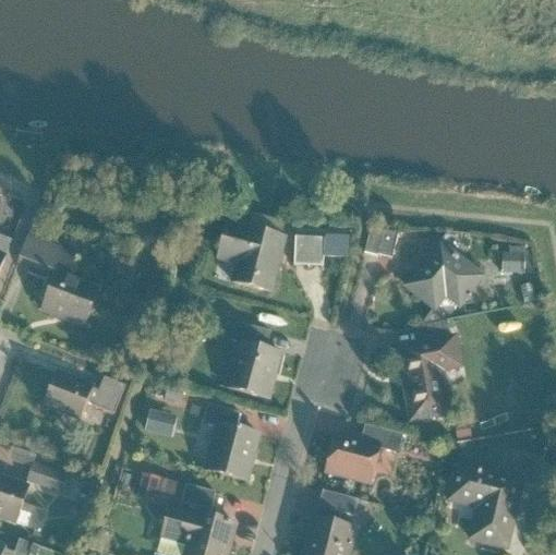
[(400,233),(370,225),(362,251),(393,260),(400,233)]
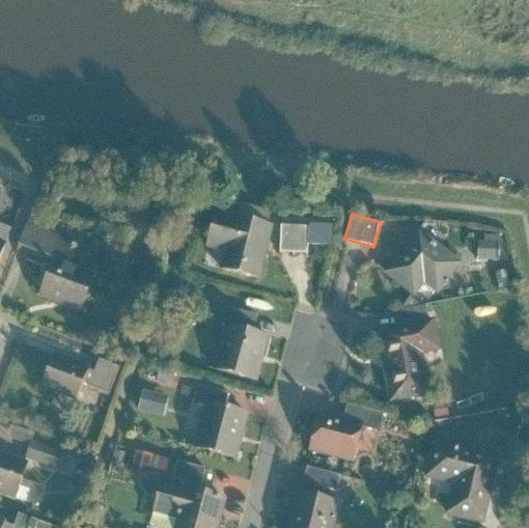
[(241,223),(211,216),(204,246),(223,250),(219,269),(257,278),(271,222),(243,216),(241,223)]
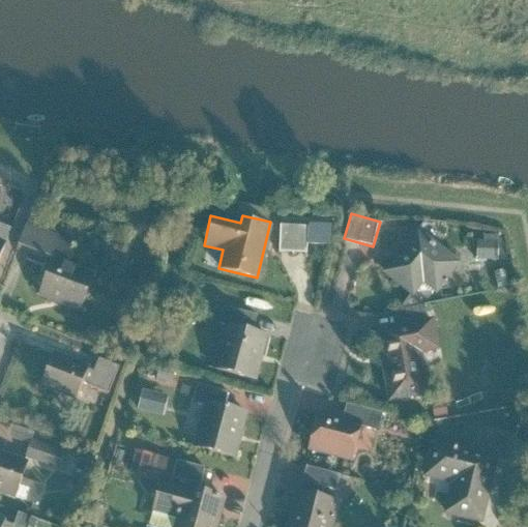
[(75,243),(25,223),(13,251),(49,264),(37,291),(80,309),(95,270),(68,259),(75,243)]
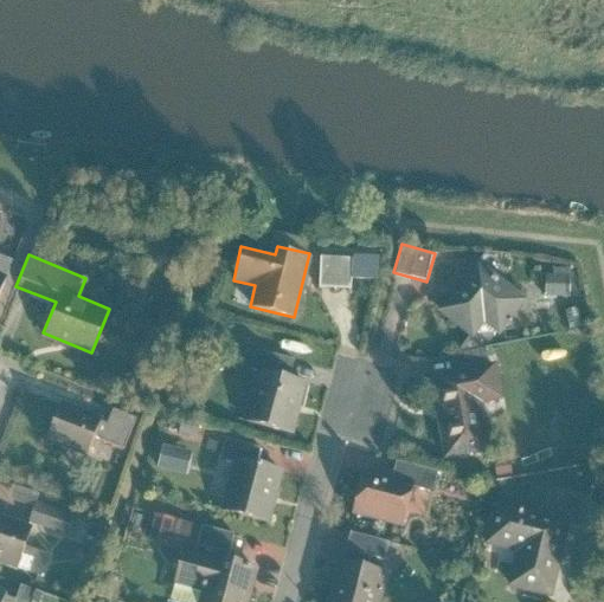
[(351,254),(319,256),(321,286),(348,285),(351,254)]
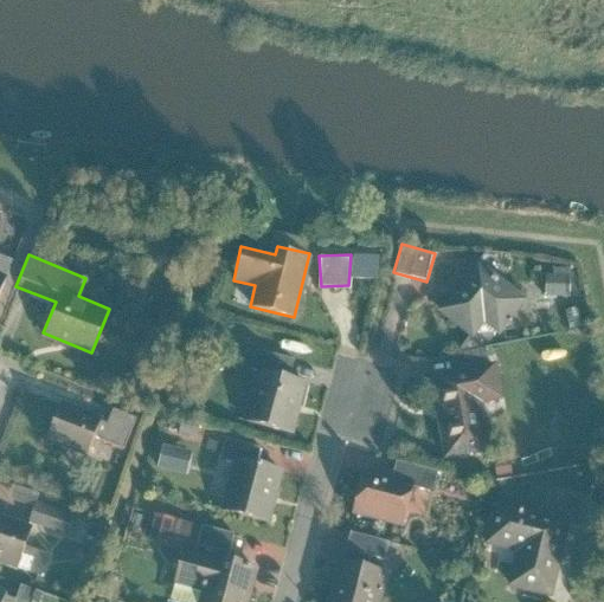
[(522,296),(475,258),(436,306),(483,345),(522,296)]
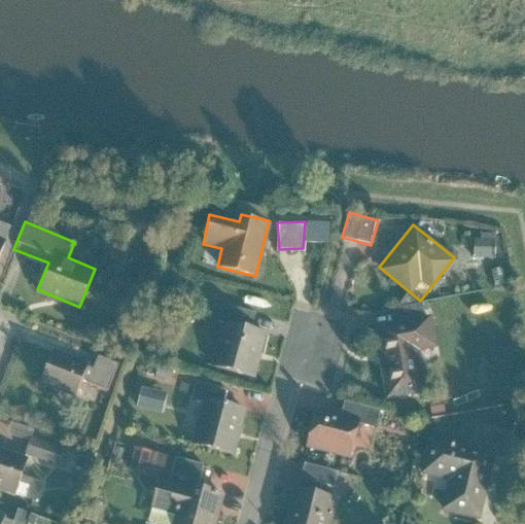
[(498,233),(470,233),(470,255),(498,256),(498,233)]
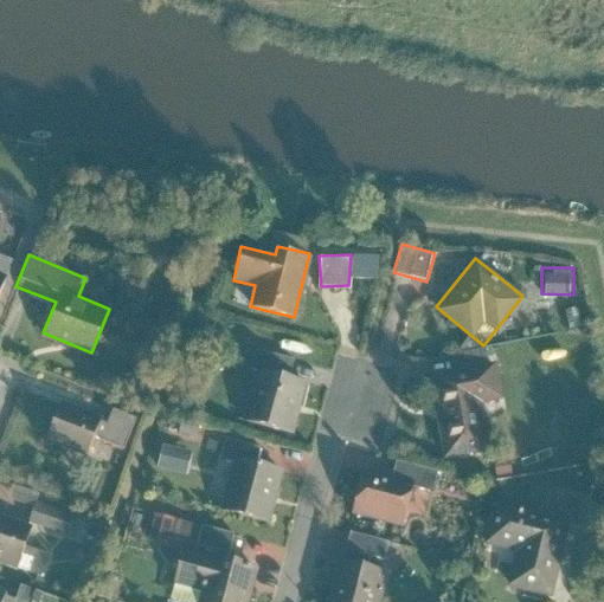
[(248,363),(256,366),(242,418),(291,432),(307,376),(290,373),(295,358),(252,347),(248,363)]
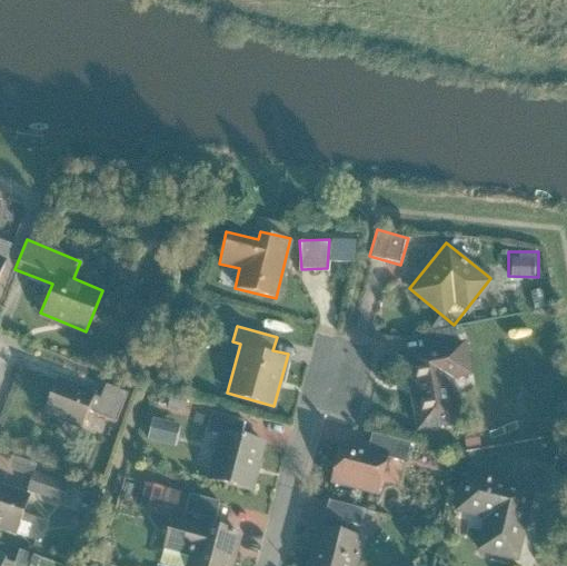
[(467,337),(406,347),(418,429),(461,423),(455,377),(473,374),(467,337)]
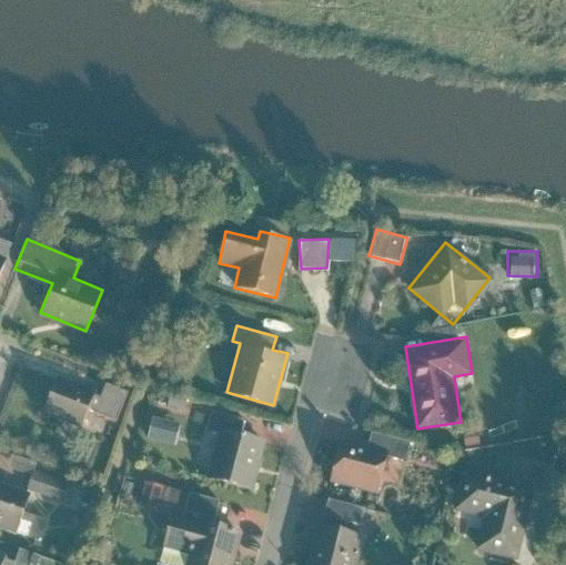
[(128,392),(103,382),(99,394),(57,377),(43,411),(80,425),(86,411),(115,422),(128,392)]
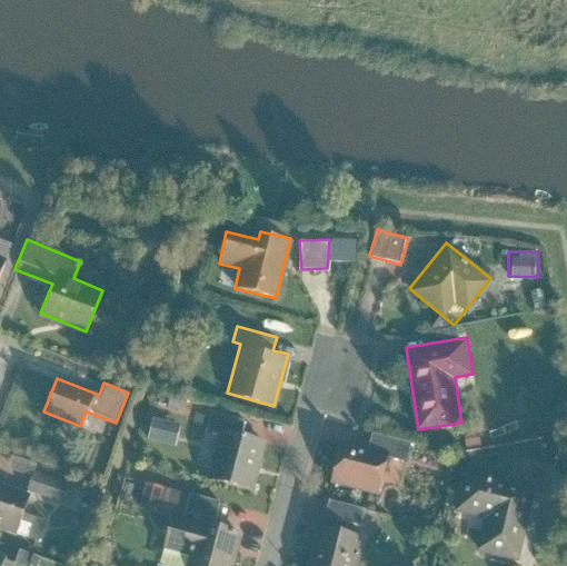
[(182,423),(152,417),(148,439),(178,445),(182,423)]
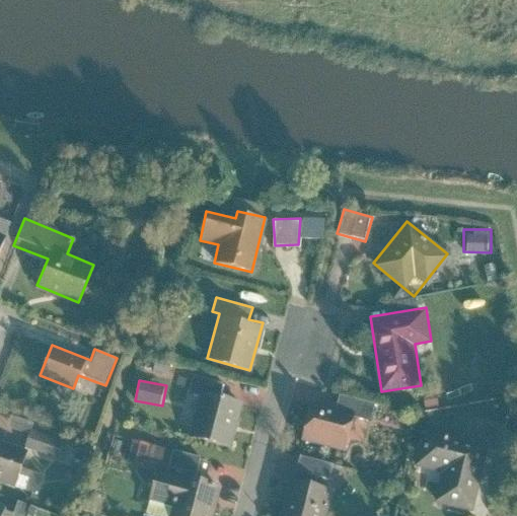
[(242,400),(201,391),(191,436),(232,445),(242,400)]
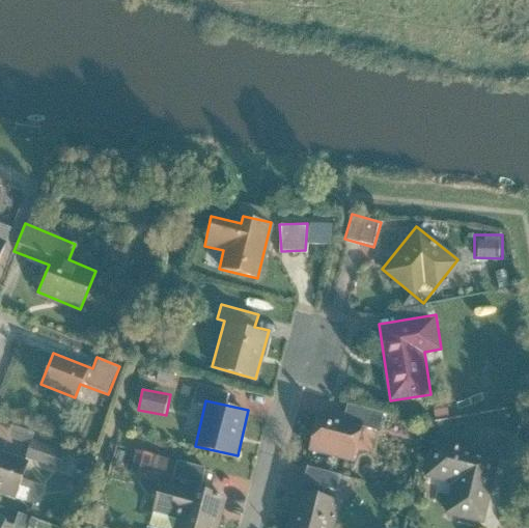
[(342,415),(314,409),(306,449),(354,460),(361,426),(381,431),(385,411),(345,403),(342,415)]
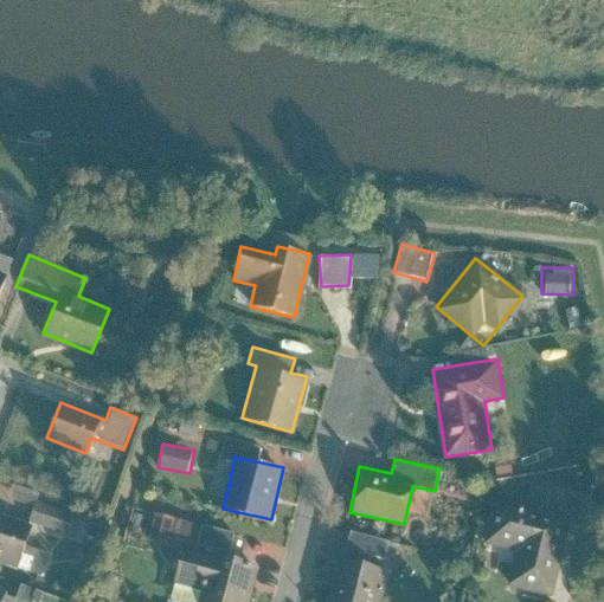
[(74,512),(15,483),(5,504),(63,532),(74,512)]
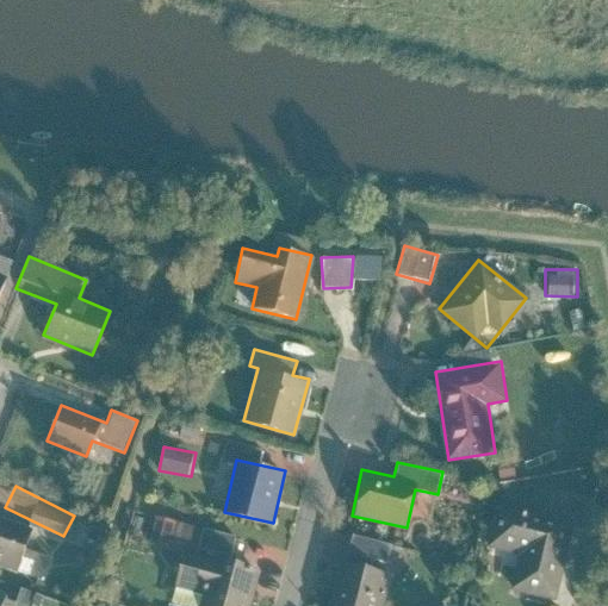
[(579,519),(502,501),(491,545),(520,553),(512,588),(560,600),(579,519)]
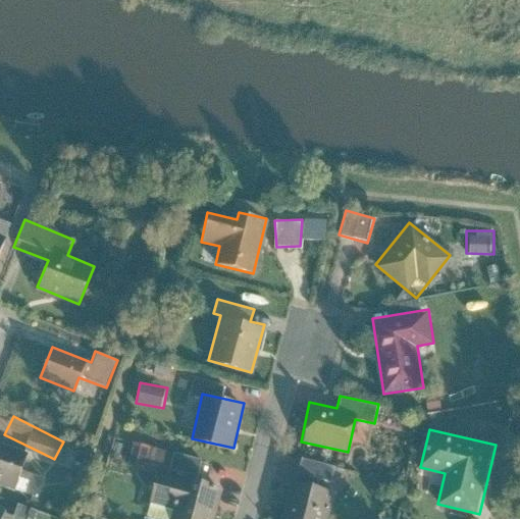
[(150,445),(132,442),(127,465),(146,468),(150,445)]
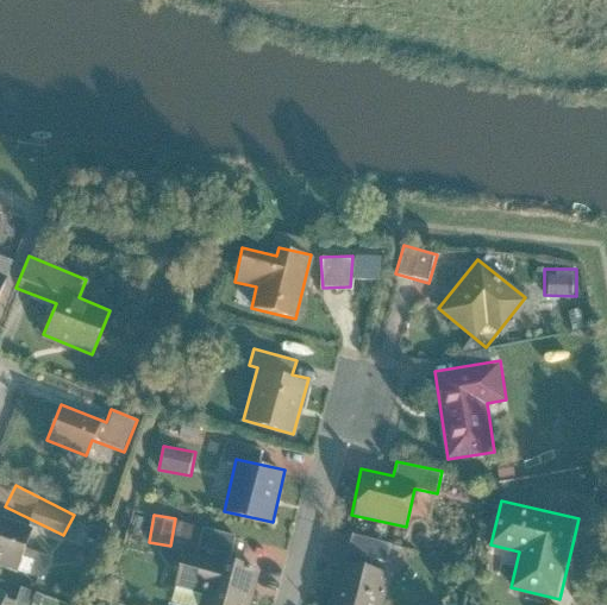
[(27,528),(0,518),(0,565),(39,578),(48,553),(23,544),(27,528)]
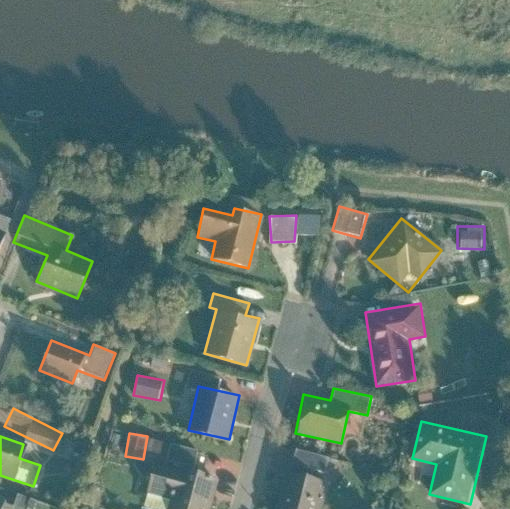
[(200,450),(172,441),(165,462),(156,459),(145,491),(175,501),(171,508),(208,508),(218,480),(193,471),(200,450)]
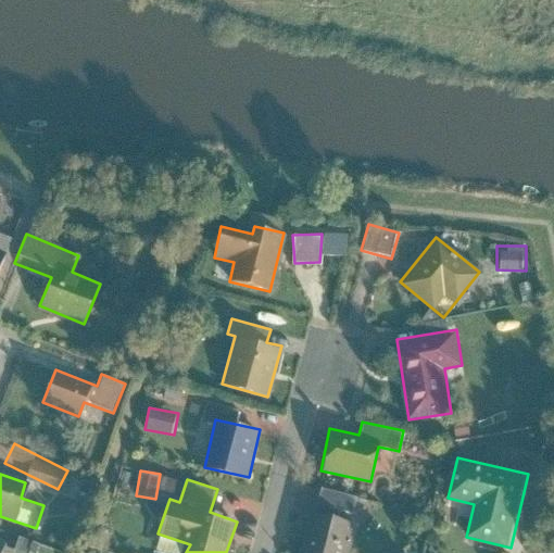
[(348,552),(356,523),(310,510),(298,552),(348,552)]
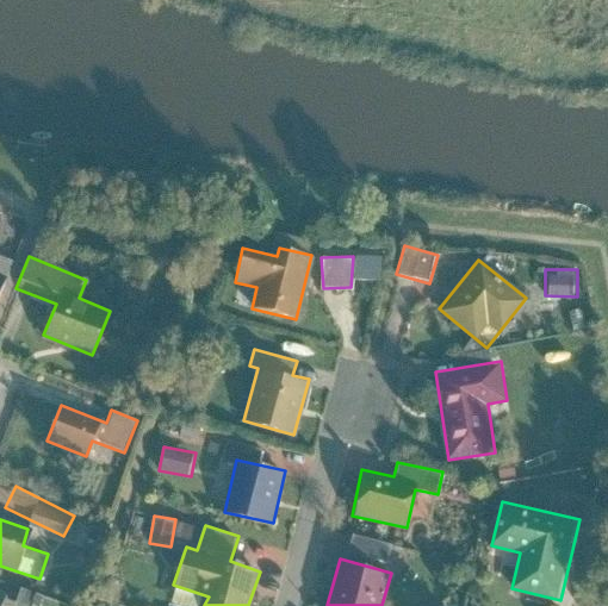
[(17,605),(20,595),(0,589),(0,605),(17,605)]
